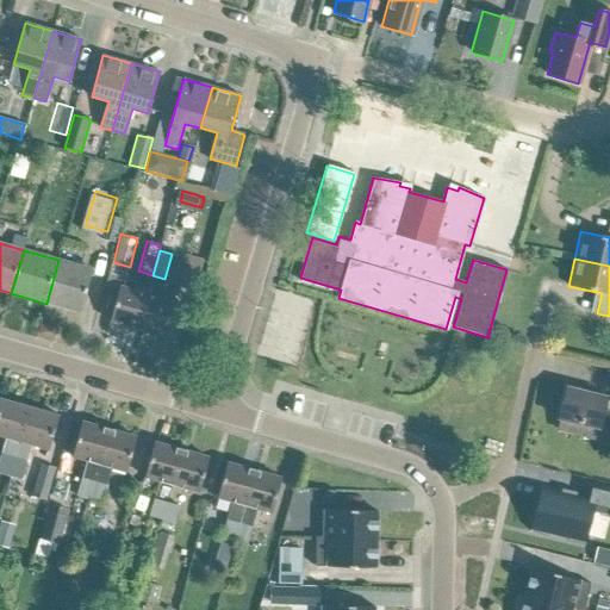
[(58,260),(47,304),(81,313),(93,271),(58,260)]
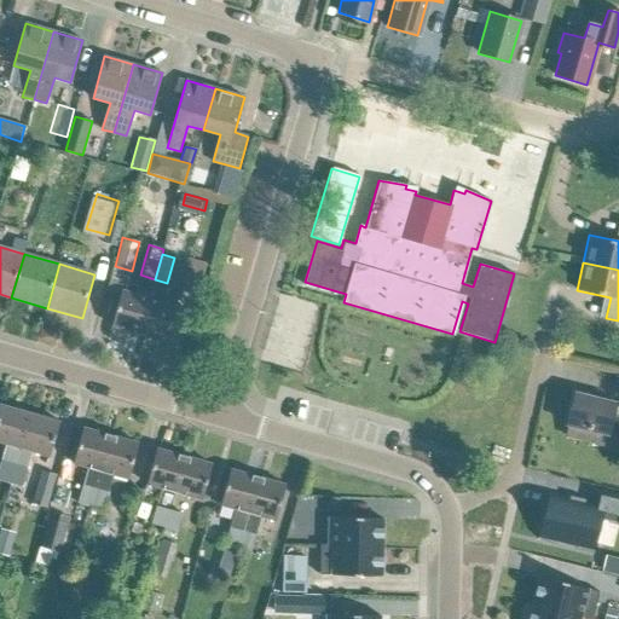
[(149,299),(155,279),(140,275),(134,295),(122,291),(111,325),(138,334),(149,299)]
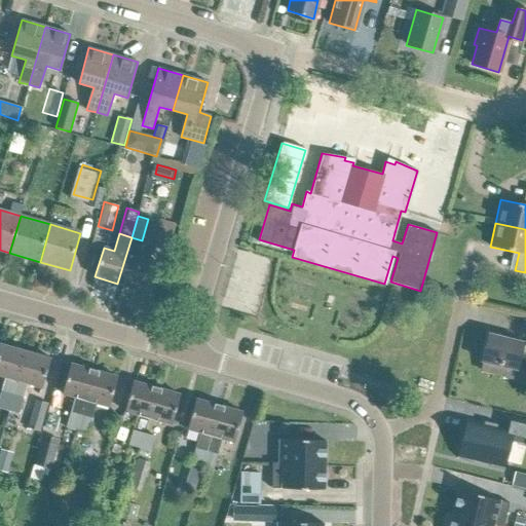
[(126,254),(117,284),(141,291),(149,261),(137,257),(142,240),(132,237),(126,254)]
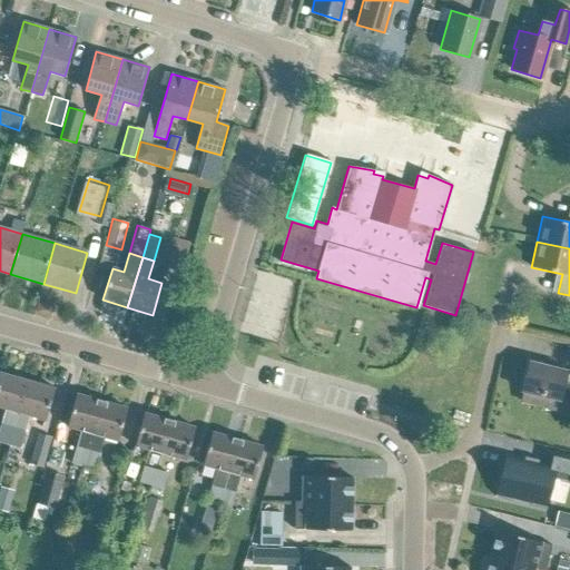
[(569,390),(569,374),(566,373),(567,371),(529,362),(521,391),(522,392),(520,403),(554,411),(558,400),(559,401),(562,387),(569,390)]
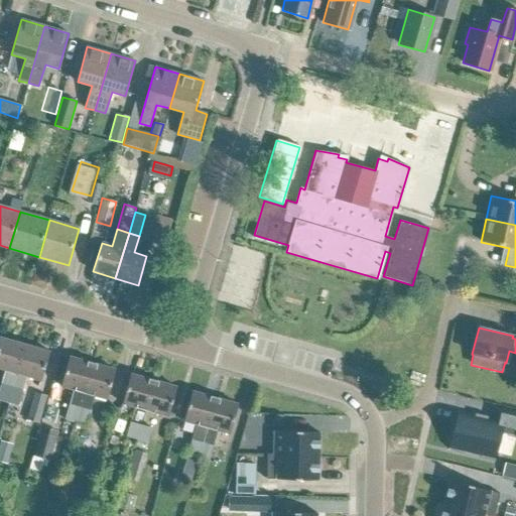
[(0,397),(8,400),(25,344),(1,337),(0,340),(0,367),(6,370),(0,390),(0,397)]
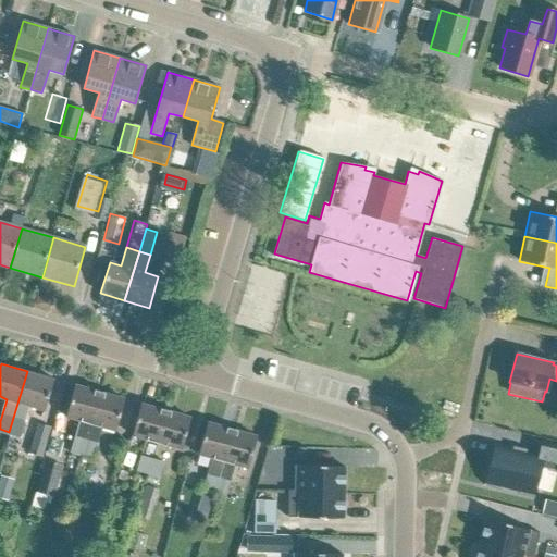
[(27,371),(9,432),(21,436),(29,406),(45,410),(53,380),(27,371)]
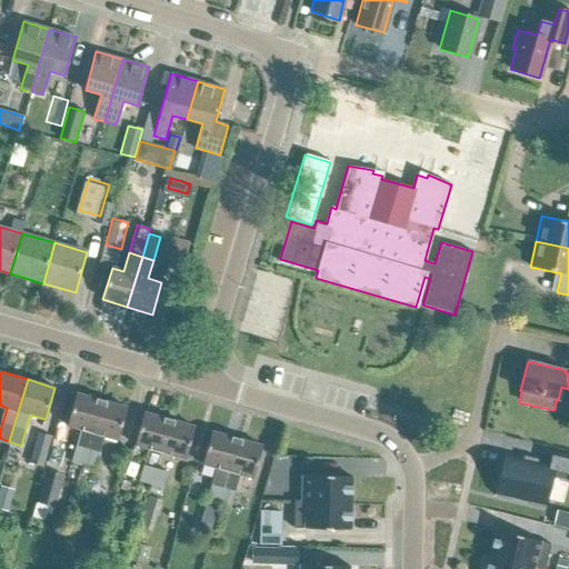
[(83,467),(87,455),(101,401),(77,395),(68,426),(80,429),(70,462),(83,467)]
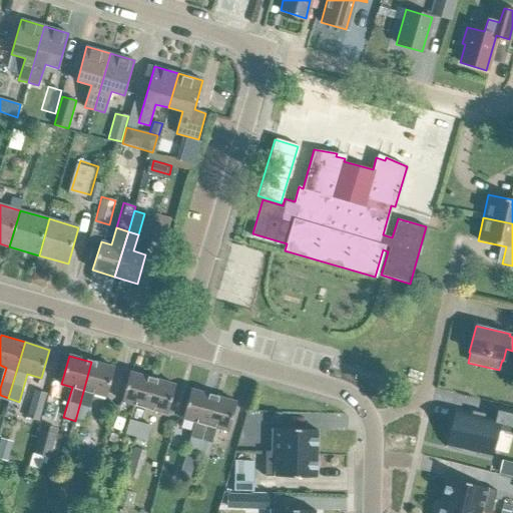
[(106,397),(114,368),(91,362),(78,410),(75,421),(85,424),(90,408),(89,408),(93,393),(106,397)]
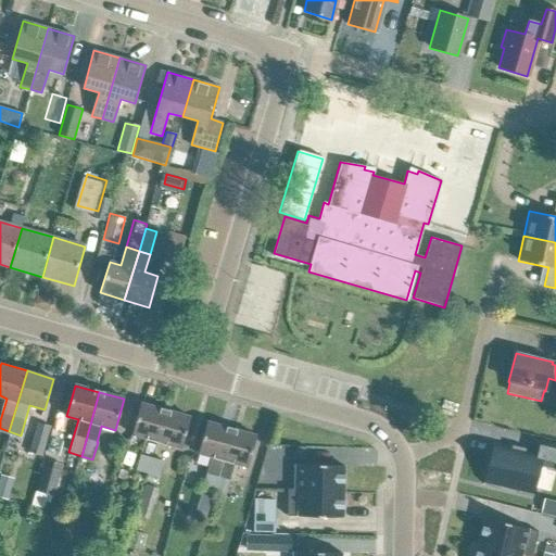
[(158,442),(165,411),(141,404),(133,436),(158,442)]
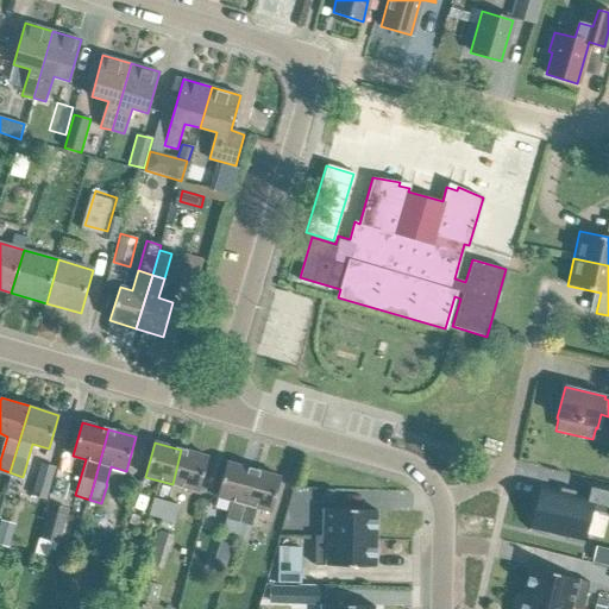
[(181,450),(173,484),(199,491),(208,457),(181,450)]
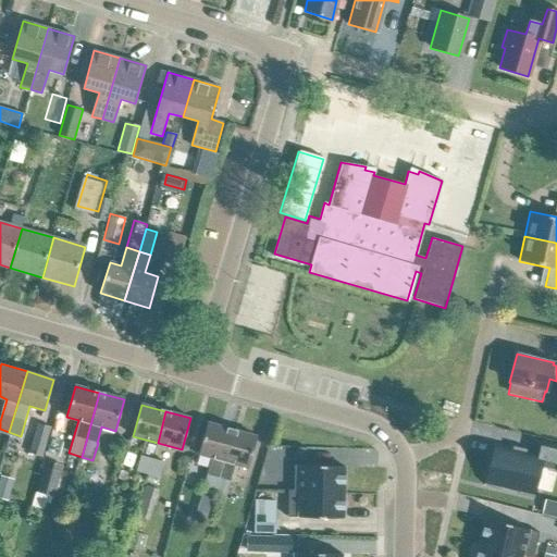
[(45,449),(51,428),(36,423),(27,454),(42,458),(45,449)]
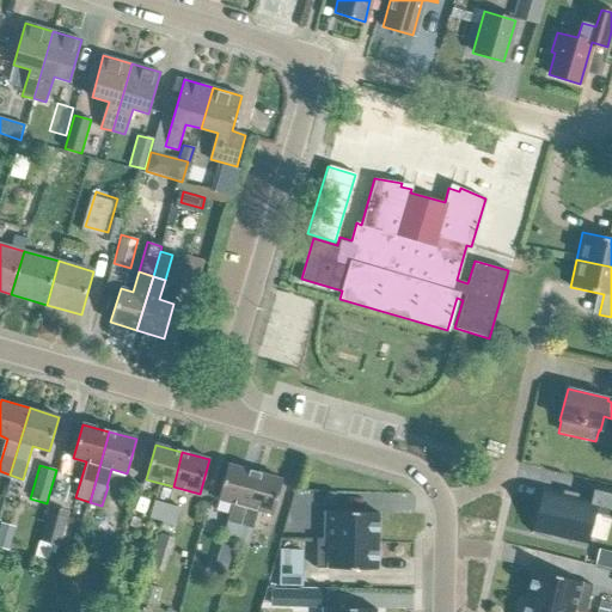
[(245,507),(255,472),(227,465),(218,499),(232,503),(221,539),(234,543),(245,507)]
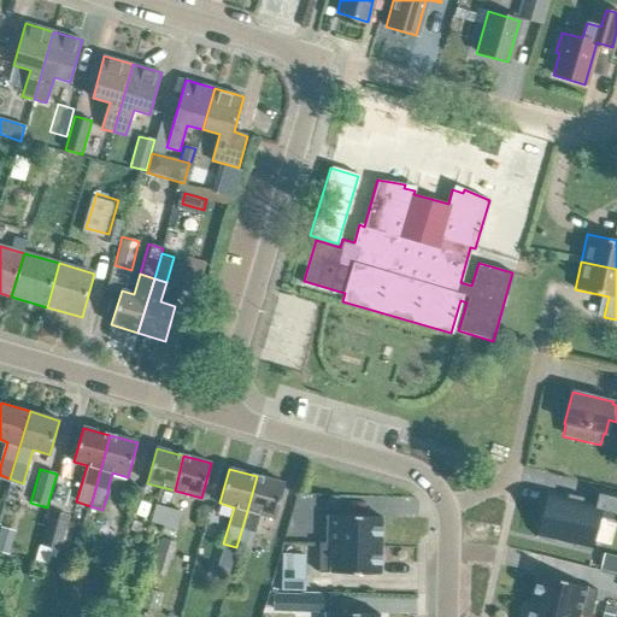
[(57,474),(50,498),(65,501),(72,477),(57,474)]
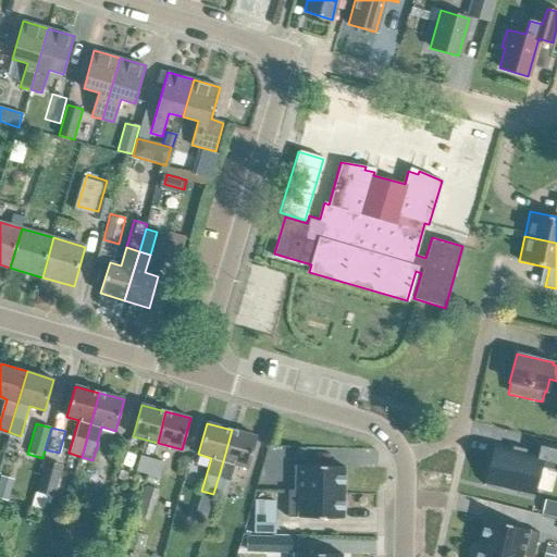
[(223,461),(213,494),(225,497),(235,465),(247,468),(257,436),(232,430),(223,461)]
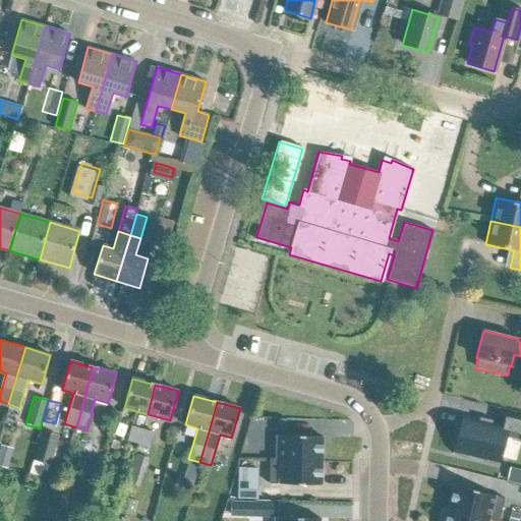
[(520,440),(520,415),(506,411),(503,424),(462,414),(455,443),(454,447),(501,458),(502,453),(503,449),(501,448),(504,436),(520,440)]
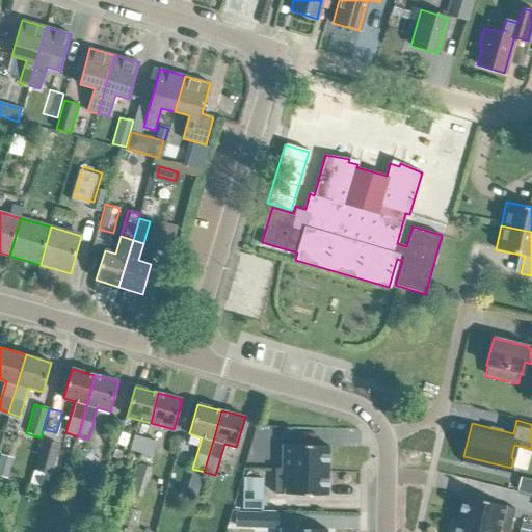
[(282,426),(281,439),(291,439),(291,426),(282,426)]
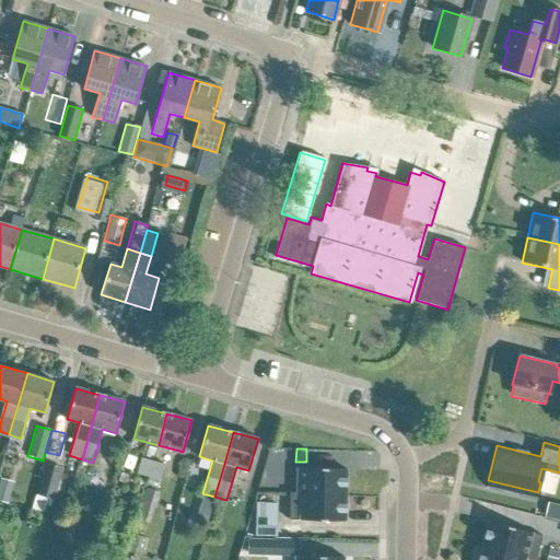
[(149,477),(153,461),(140,457),(136,474),(149,477)]
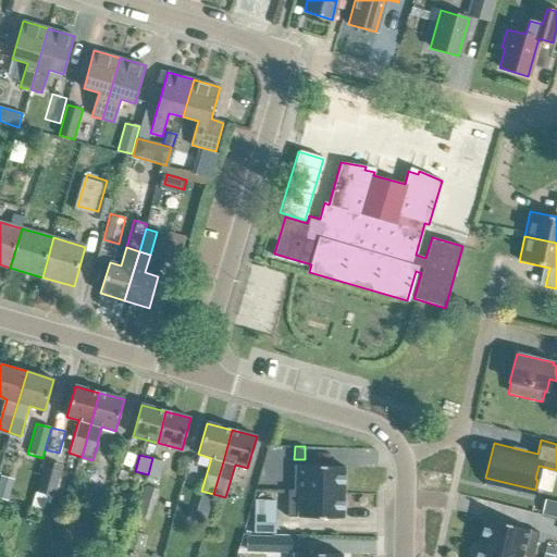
[(152,458),(148,474),(146,482),(157,485),(163,461),(152,458)]
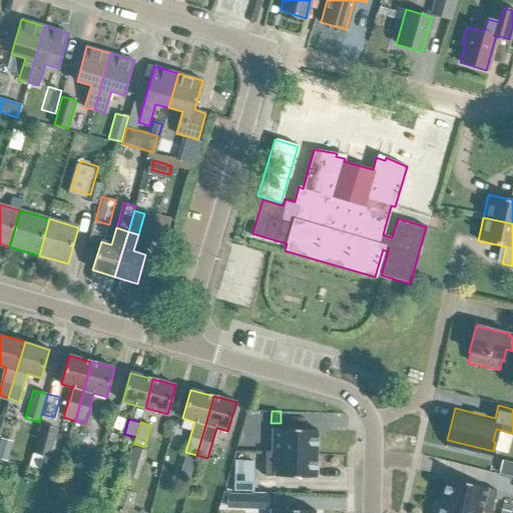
[(49,457),(57,429),(41,425),(34,453),(49,457)]
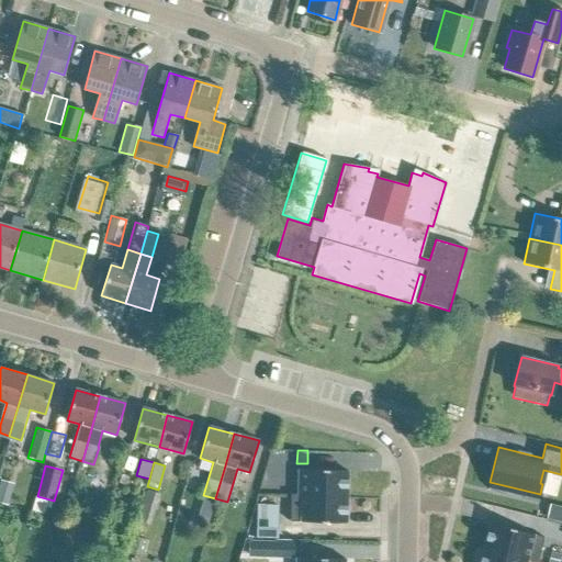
[(300,470),(300,495),(345,496),(345,470),(300,470)]
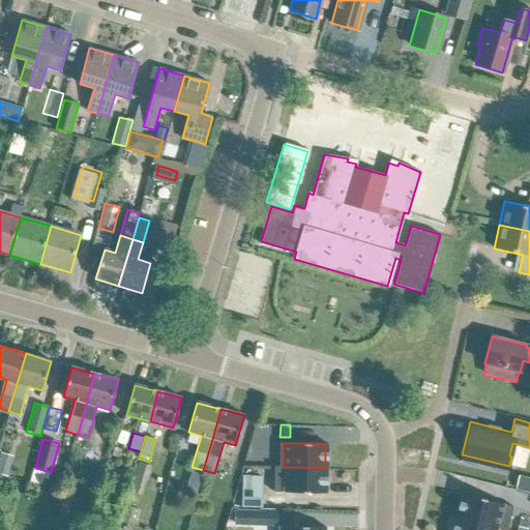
[(185,466),(189,449),(176,445),(172,463),(185,466)]
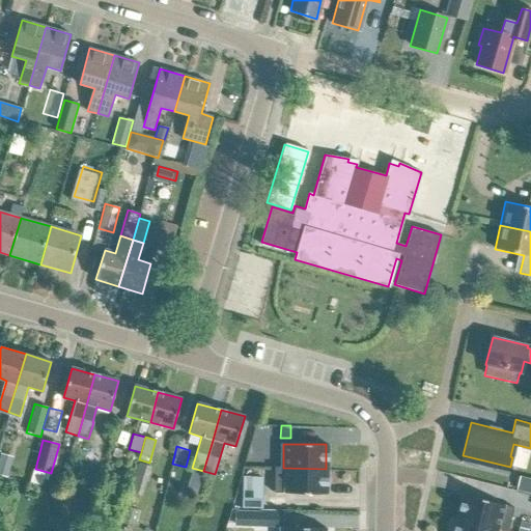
[(326,469),(283,468),(282,493),(325,493),(326,469)]
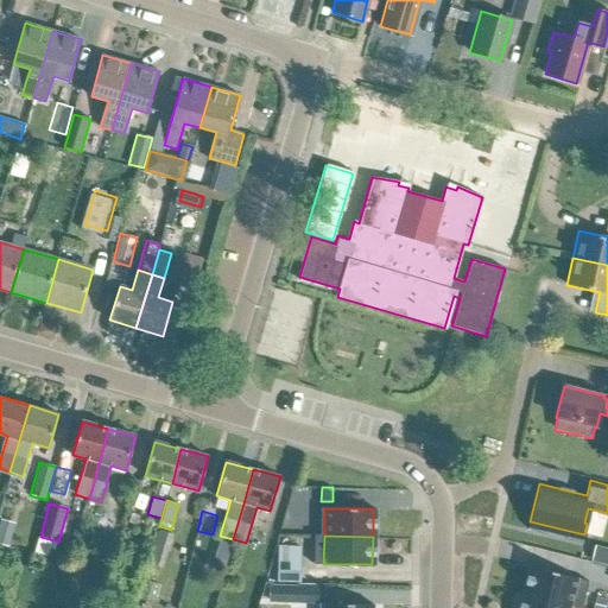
[(591,563),(607,567),(607,550),(595,548),(591,563)]
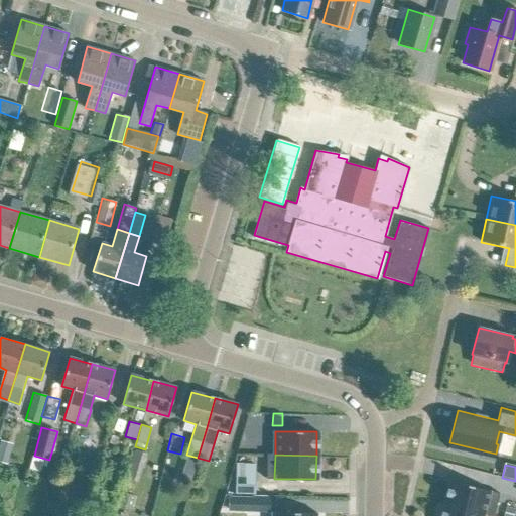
[(235,477),(235,493),(255,493),(255,477),(235,477)]
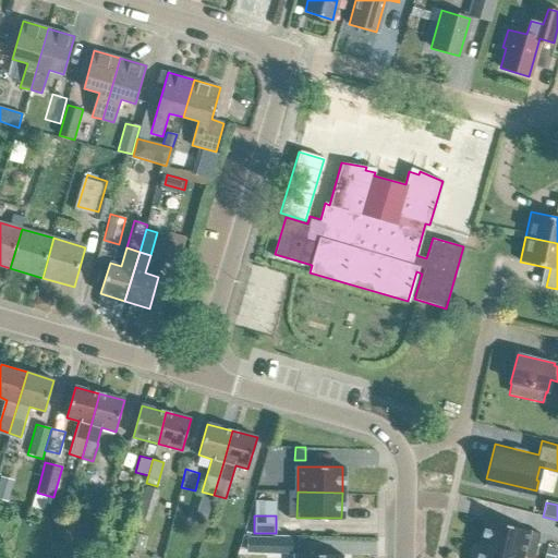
[(481,547),(525,557),(531,532),(487,522),(481,547)]
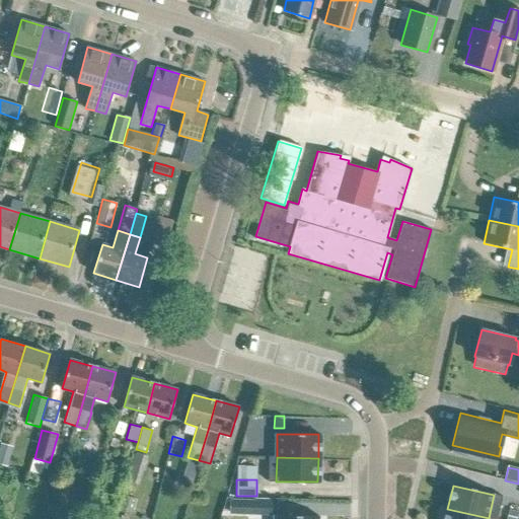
[(229,514),(253,515),(254,501),(230,500),(229,514)]
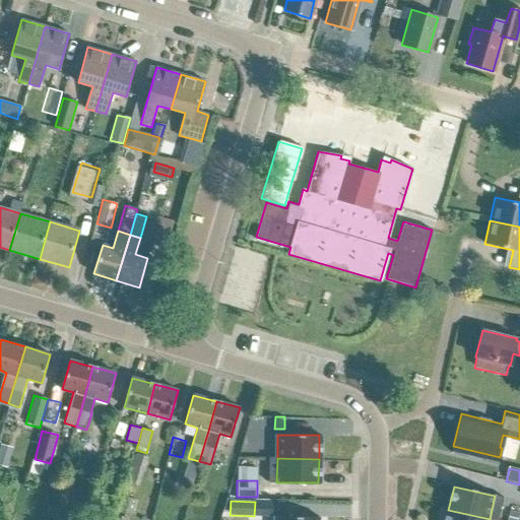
[(445,519),(489,519),(490,519),(448,510),(445,519)]
